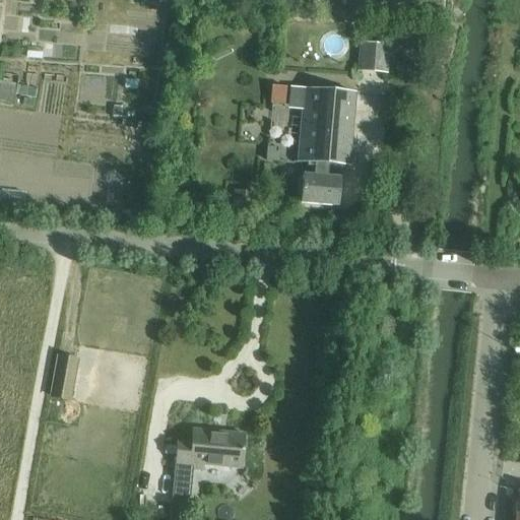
[(14,0),(14,16),(44,16),(44,0),(14,0)]
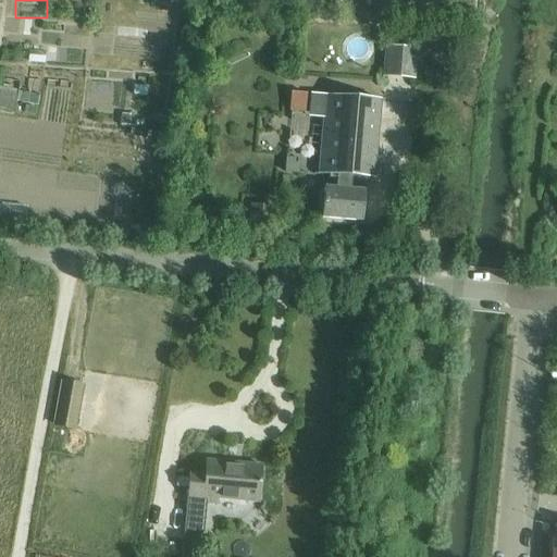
[(426,0),(426,10),(438,11),(438,0),(426,0)]
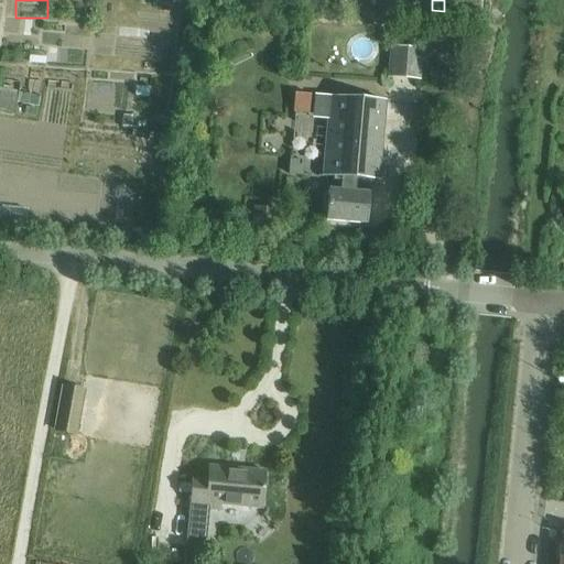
[(394,50),(392,77),(419,79),(421,52),(394,50)]
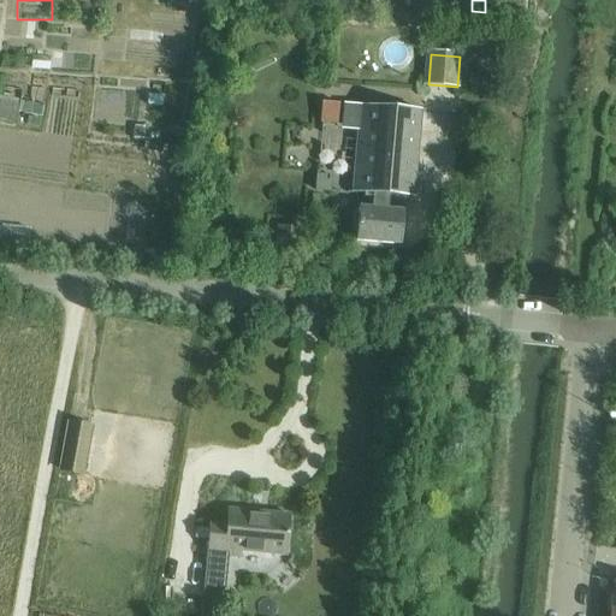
[(0,96),(0,119),(16,123),(17,112),(19,101),(19,100),(0,96)]
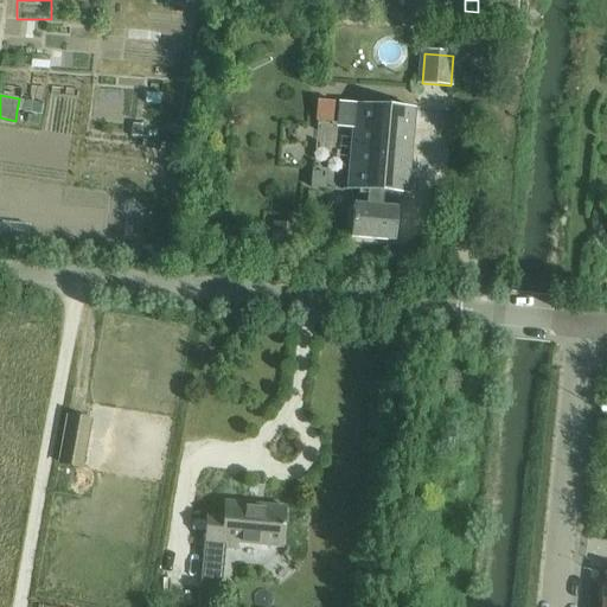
[(19,100),(17,110),(29,113),(30,101),(19,100)]
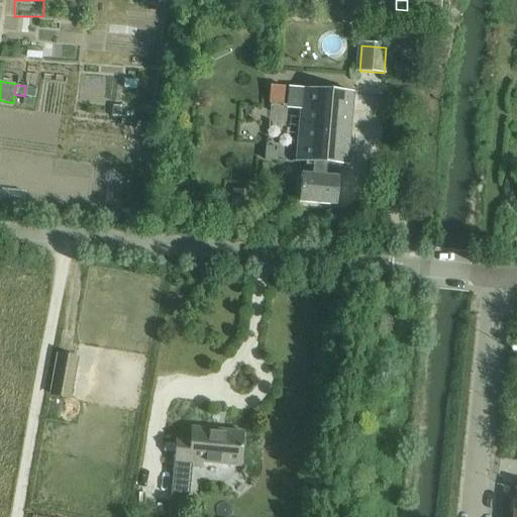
[(273,85),(271,102),(284,103),(285,87),(273,85)]
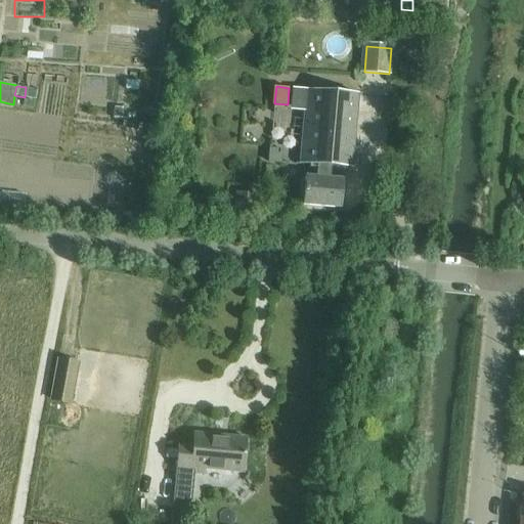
[(357,94),(308,89),(301,163),(318,165),(317,178),(307,177),(304,205),(341,208),(344,181),(331,179),(332,166),(350,168),(357,94)]
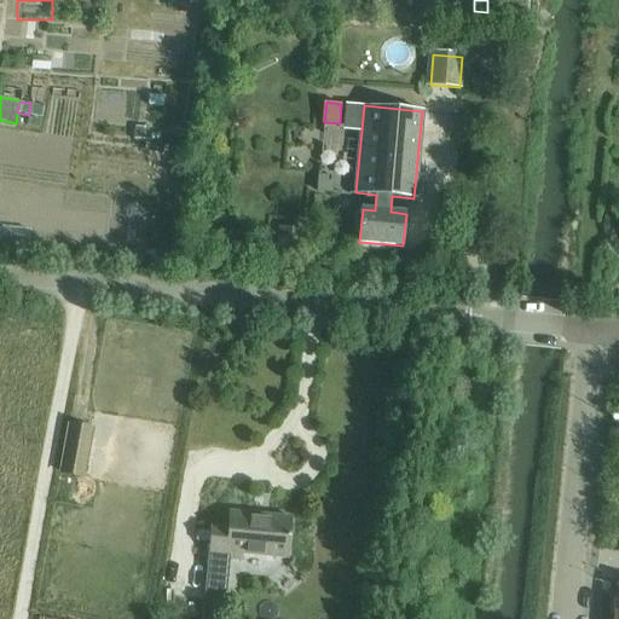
[(136,127),(134,139),(150,140),(151,128),(136,127)]
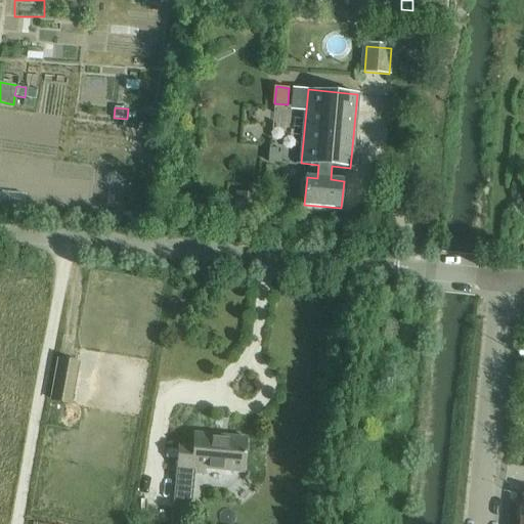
[(269,147),(268,162),(279,163),(280,155),(276,154),(277,148),(269,147)]
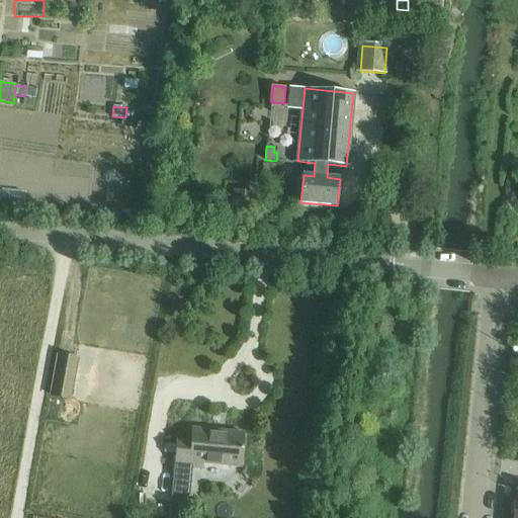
[(251,216),(254,191),(234,189),(231,213),(251,216)]
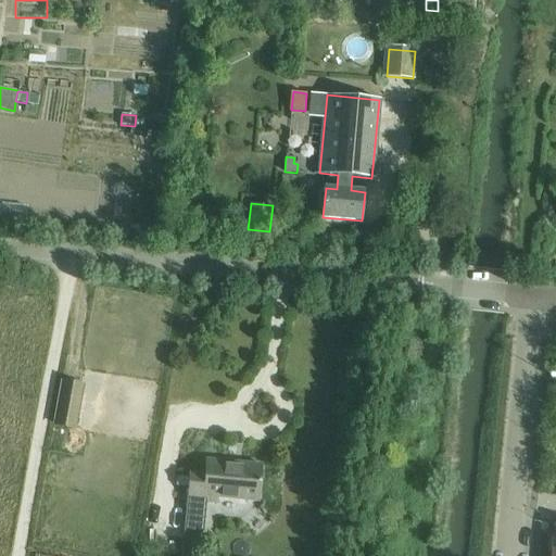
[(125,225),(125,235),(139,236),(139,226),(125,225)]
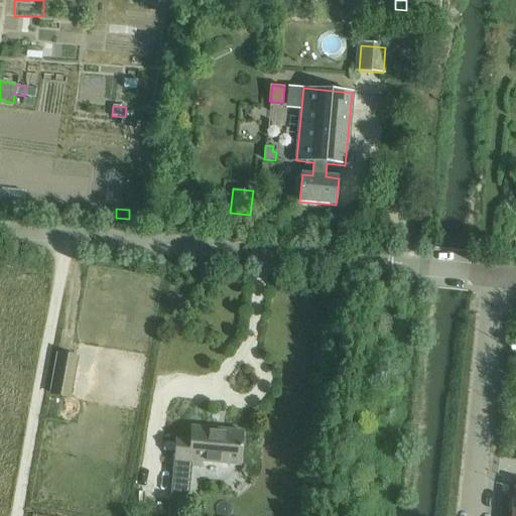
[(56,355),(49,394),(70,397),(77,359),(56,355)]
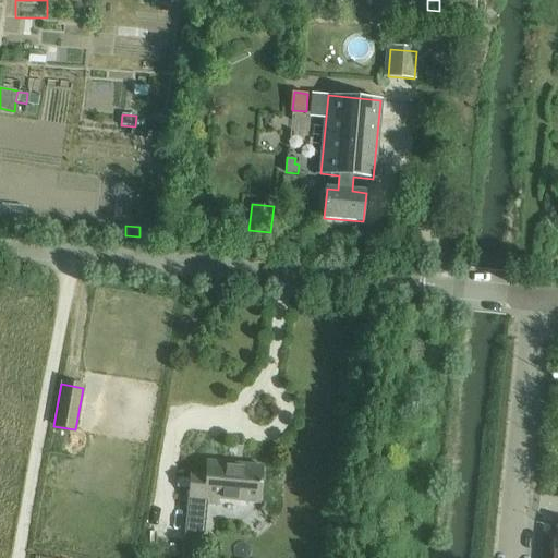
[(259,505),(263,468),(206,463),(205,476),(190,475),(184,537),(204,538),(206,506),(219,507),(219,501),(259,505)]
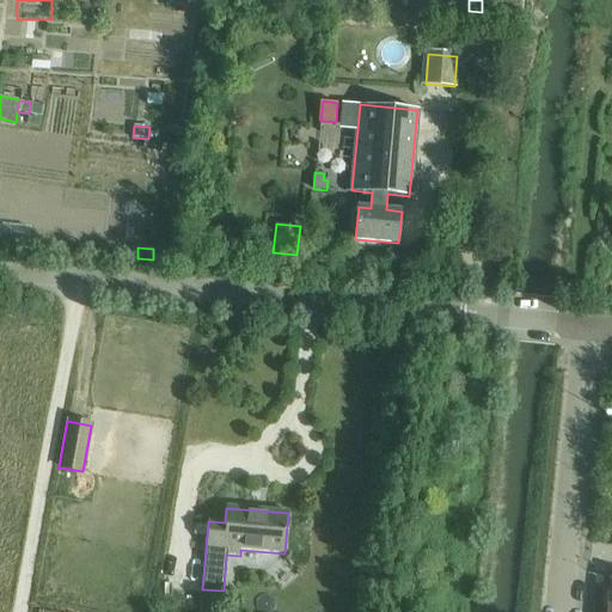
[(201,595),(200,611),(212,611),(213,597),(201,595)]
